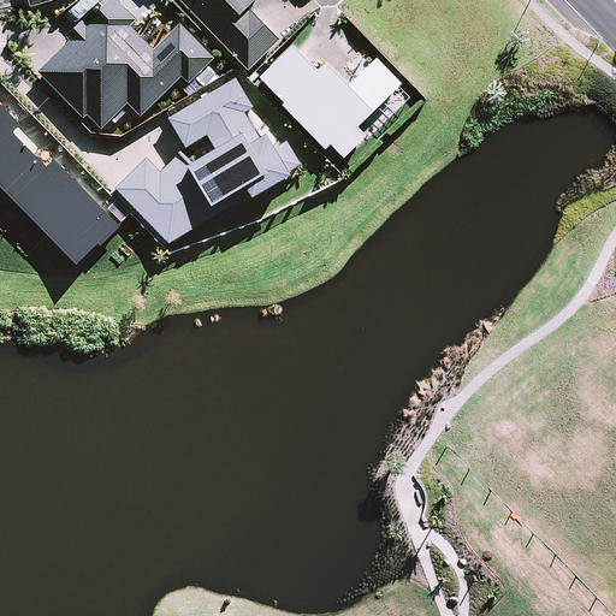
[(138,15),(124,0),(101,0),(67,34),(71,37),(40,69),(84,114),(89,111),(102,125),(130,99),(143,112),(184,72),(190,80),(215,54),(182,19),(155,46),(131,22),(138,15)]
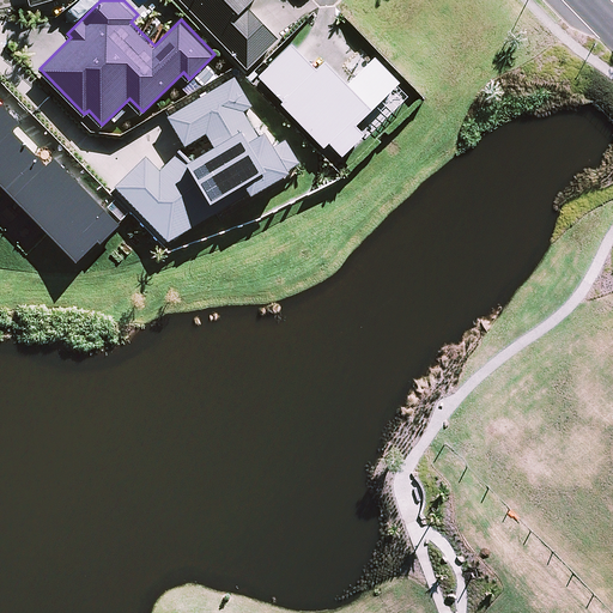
[(180,0),(247,68),(279,41),(247,10),(255,0),(180,0)]
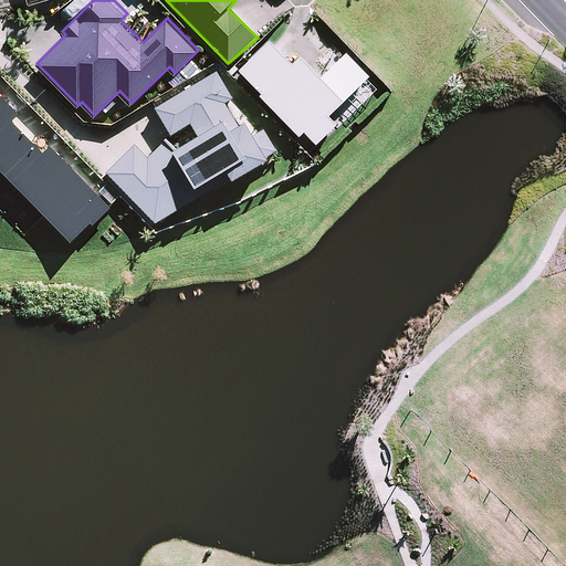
[(294,55),(274,33),(241,65),(301,128),(307,123),(318,135),(339,115),(331,106),(371,69),(348,44),(323,67),(303,48),(294,55)]
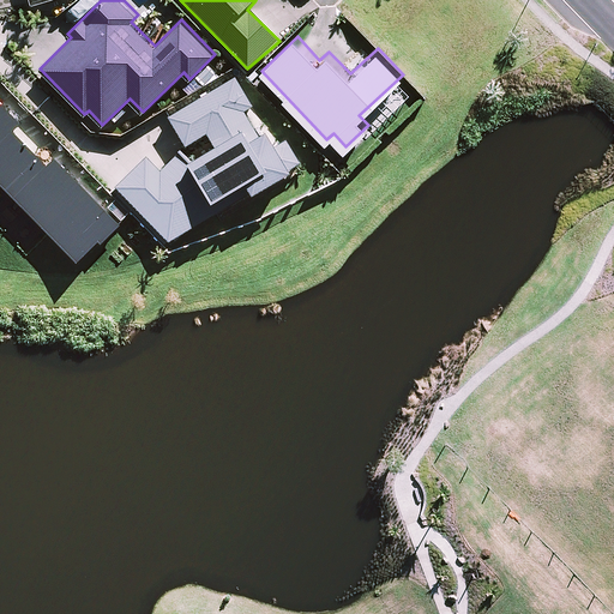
[(146,157),(115,187),(169,244),(221,209),(217,203),(245,187),(252,198),(290,175),(287,172),(300,163),(286,140),(274,148),(266,134),(260,138),(245,112),(253,108),(235,79),(167,119),(185,148),(208,134),(215,149),(192,162),(180,151),(160,172),(146,157)]
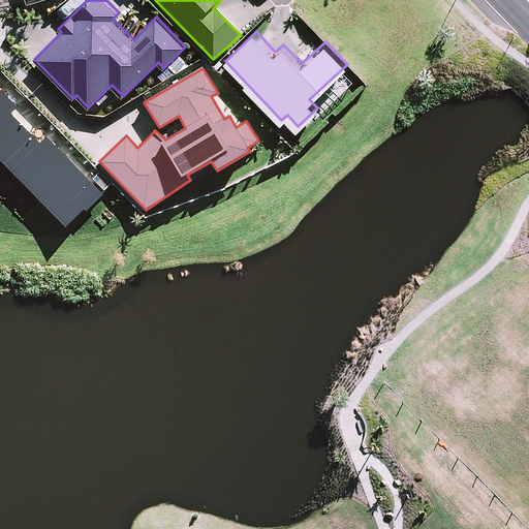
[(107,186),(47,125),(17,95),(22,90),(5,73),(3,75),(0,79),(0,150),(67,217),(71,221),(107,186)]
